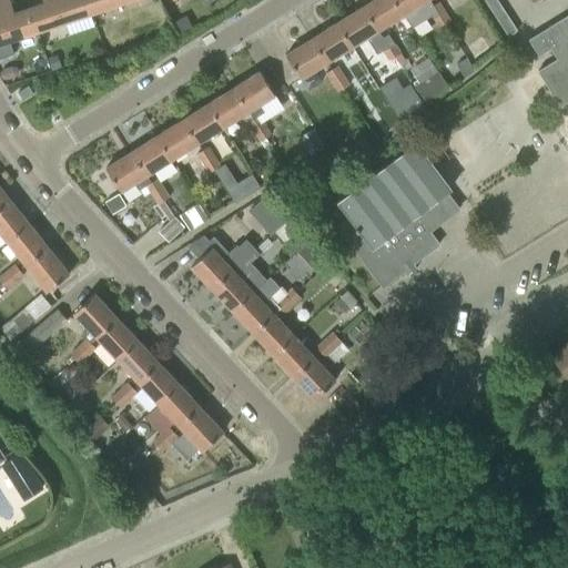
[(0,0),(0,44),(10,42),(38,32),(30,9),(16,13),(10,0),(0,0)]
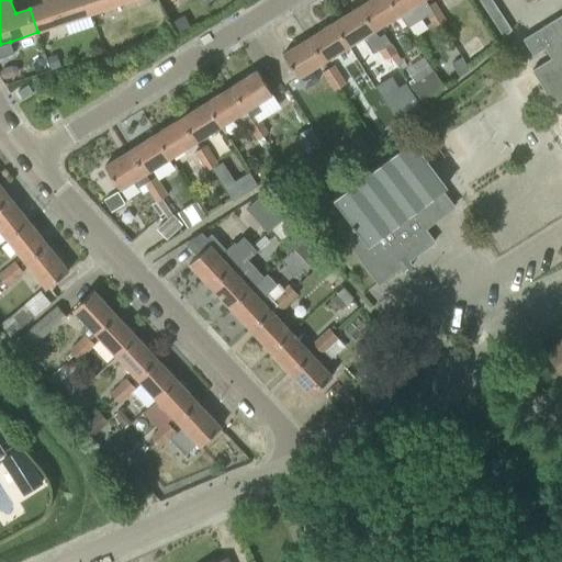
[(43,0),(44,3),(30,9),(37,32),(64,23),(91,14),(86,0),(43,0)]
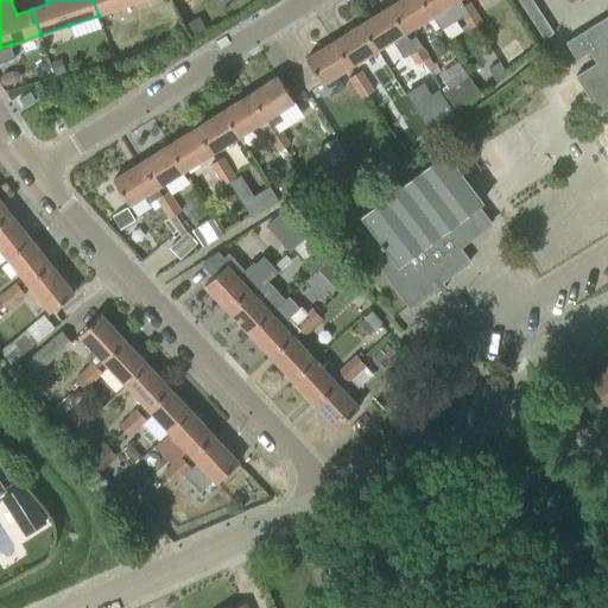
[(93,0),(99,16),(127,5),(143,0),(93,0)]
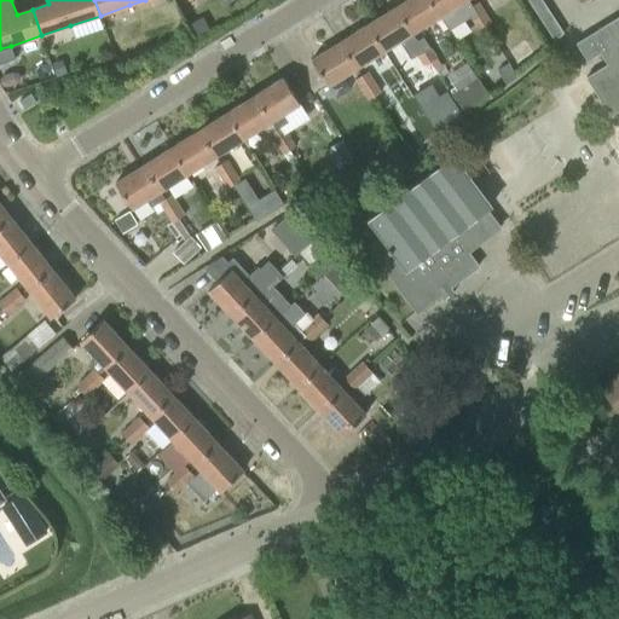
[(429,0),(409,0),(397,9),(412,34),(440,16),(429,0)]
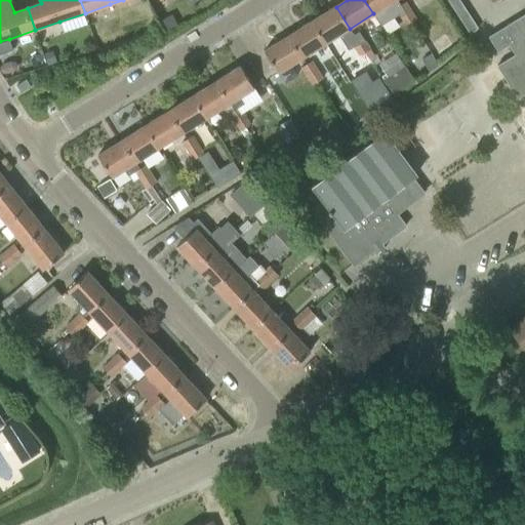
[(400,5),(397,0),(364,0),(373,13),(379,23),(381,26),(398,15),(395,8),(400,5)]
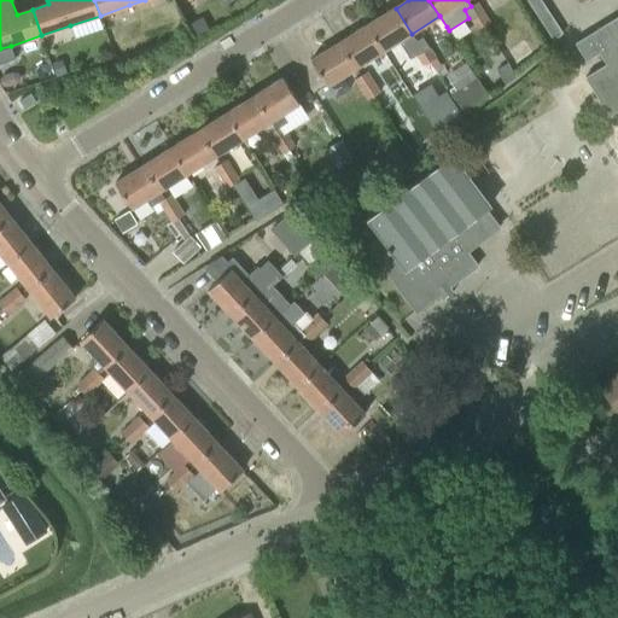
[(617,0),(592,0),(593,0),(617,0),(617,17),(576,44),(587,60),(600,53),(607,64),(586,77),(610,116),(617,110),(617,0)]
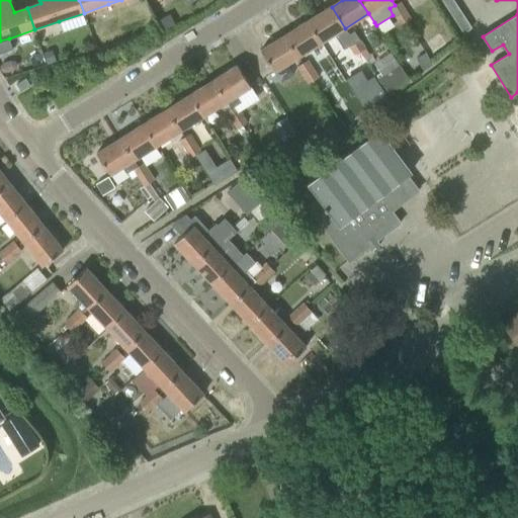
[(393,15),(395,17),(407,10),(401,1),(395,5),(390,8),(393,15)]
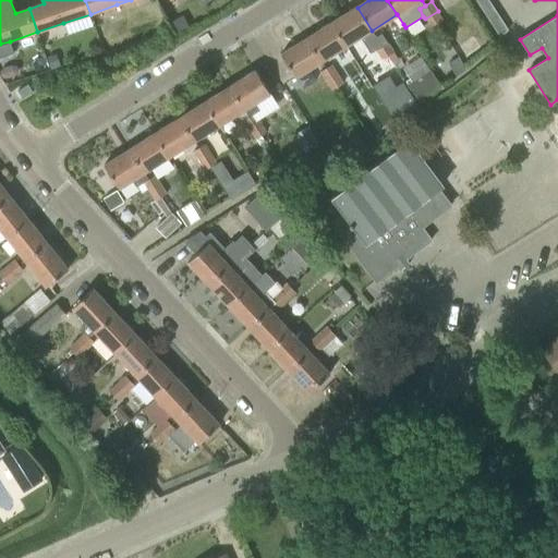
[(358,8),(332,23),(347,46),(372,31),(358,8)]
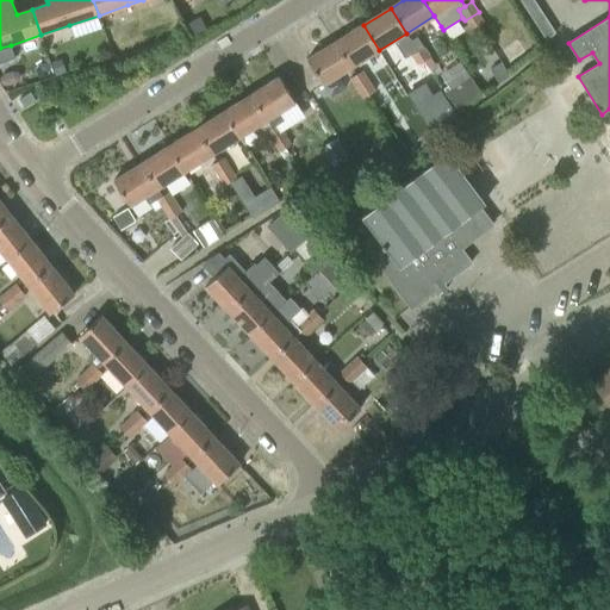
[(472,31),(473,30),(478,26),(485,22),(479,12),(465,20),(472,31)]
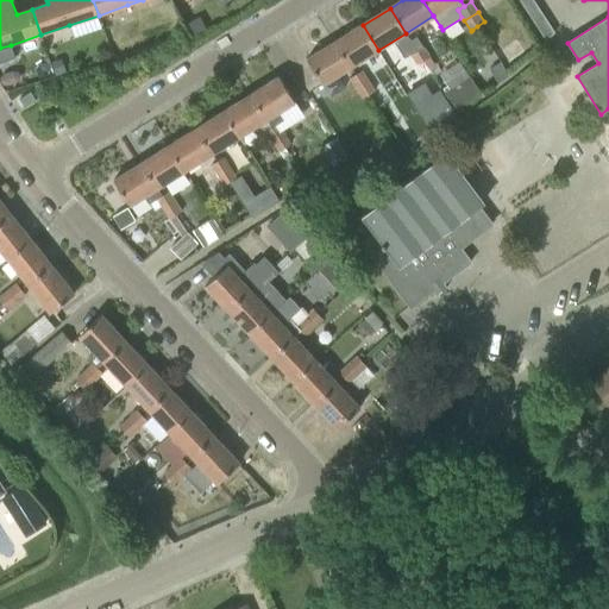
[(363,25),(336,42),(351,67),(378,50),(363,25)]
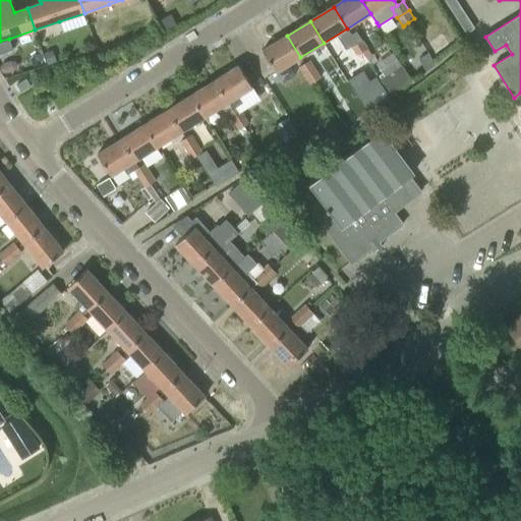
[(345,38),(351,47),(362,40),(356,31),(345,38)]
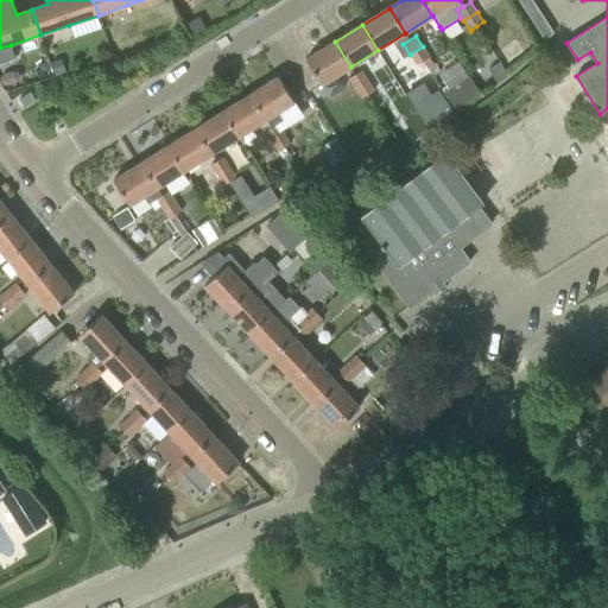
[(350,67),(335,42),(308,59),(323,84),(350,67)]
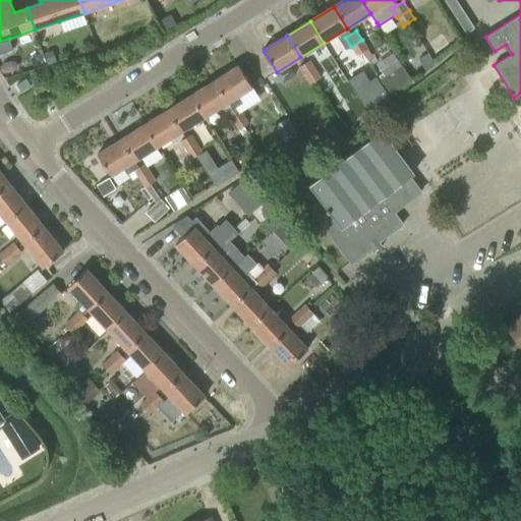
[(362,40),(351,47),(356,56),(367,48),(362,40)]
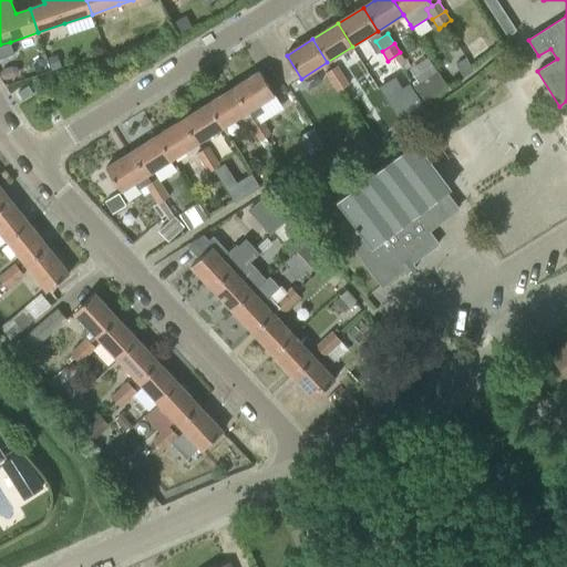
[(325,73),(331,83),(343,75),(338,65),(325,73)]
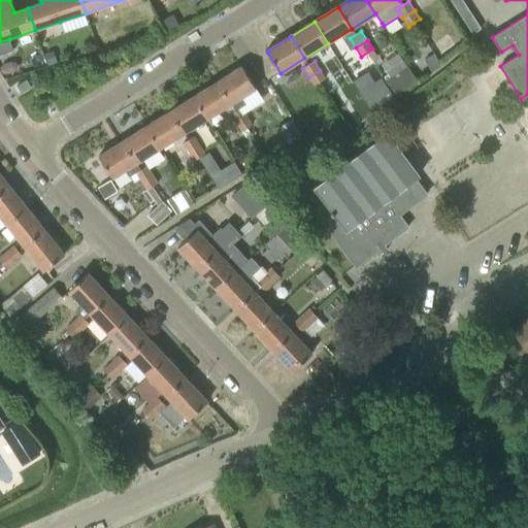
[(390,77),(386,79),(396,96),(418,83),(407,66),(390,77)]
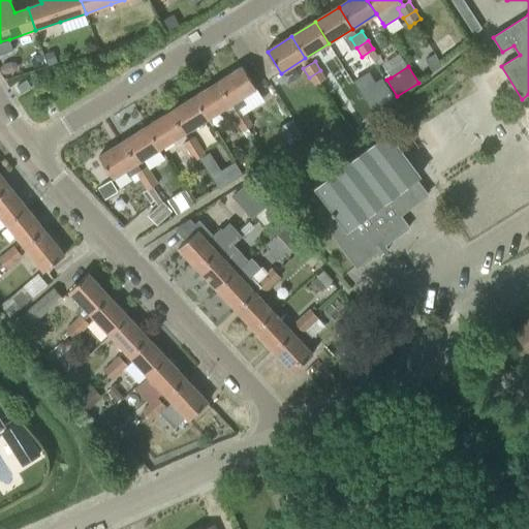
[(242,67),(218,83),(231,104),(256,89),(242,67)]
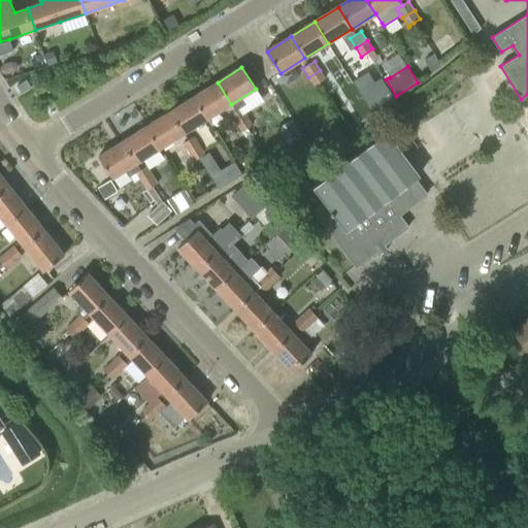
[(320,70),(308,77),(314,86),(325,78),(320,70)]
